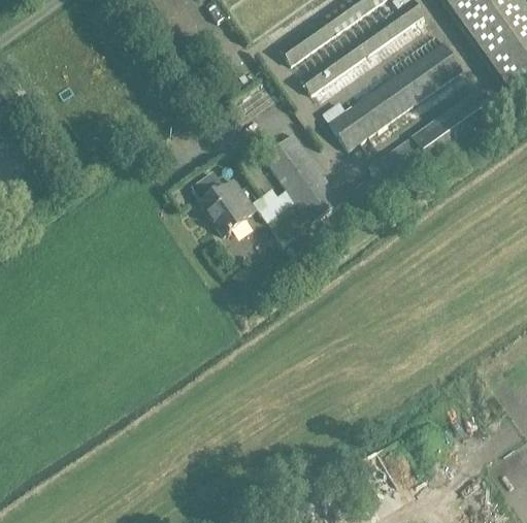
[(346,0),(278,47),(290,65),(383,0),(346,0)]
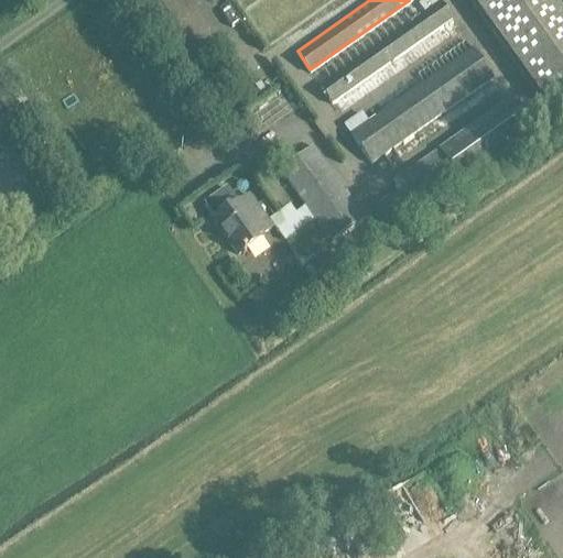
[(437,0),(320,83),(333,101),(454,15),(444,0),(437,0)]
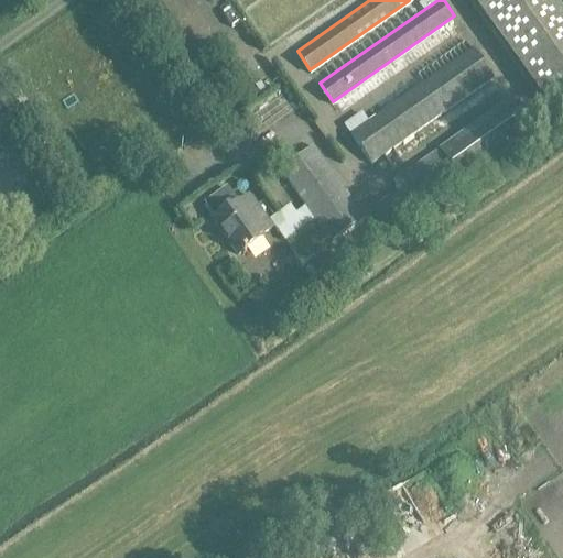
[(472,0),(543,102),(562,88),(562,9),(555,0),(472,0)]
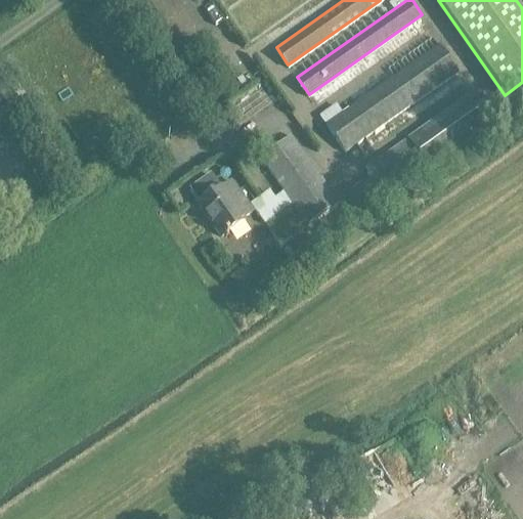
[(346,147),(460,68),(440,41),(327,120),(346,147)]
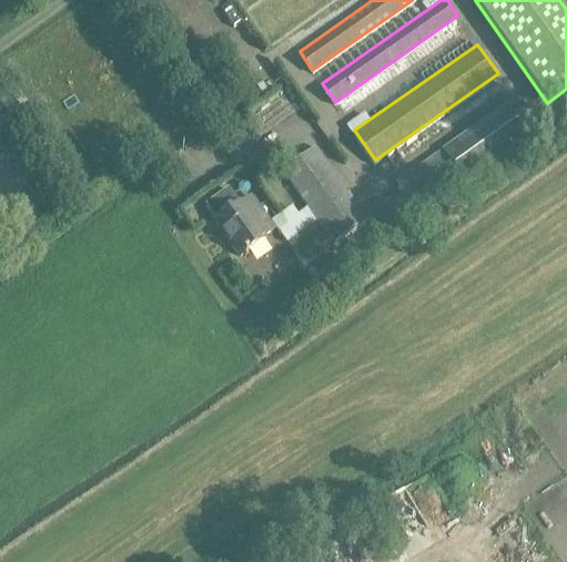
[(423,153),(506,100),(495,83),(452,110),(459,123),(431,142),(427,138),(439,130),(435,122),(413,136),(423,153)]
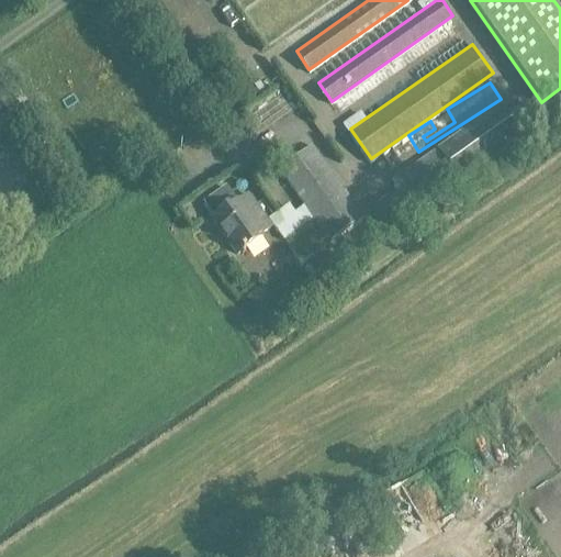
[(508,95),(438,144),(462,177),(530,129),(508,95)]
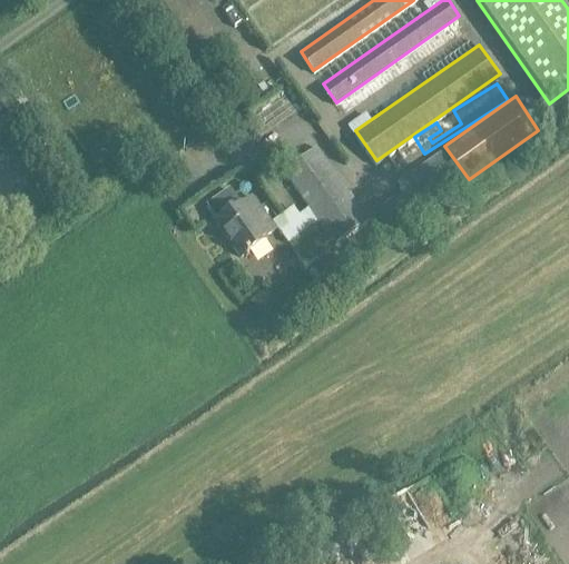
[(317,217),(334,239),(366,216),(316,145),(283,169),(307,204),(317,217)]
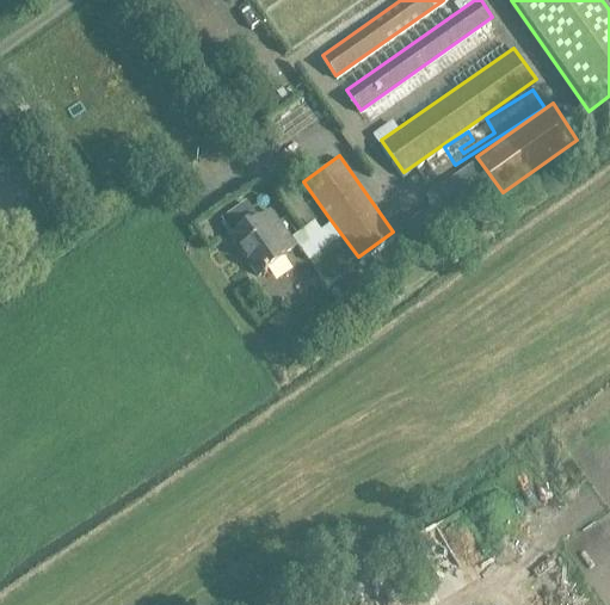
[(427,246),(503,192),(476,156),(430,190),(437,201),(410,221),(427,246)]
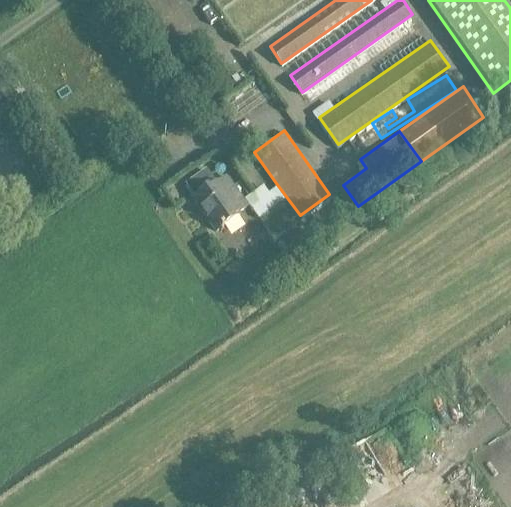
[(247,204),(234,184),(226,174),(215,182),(214,180),(193,195),(216,228),(237,213),(236,211),(247,204)]
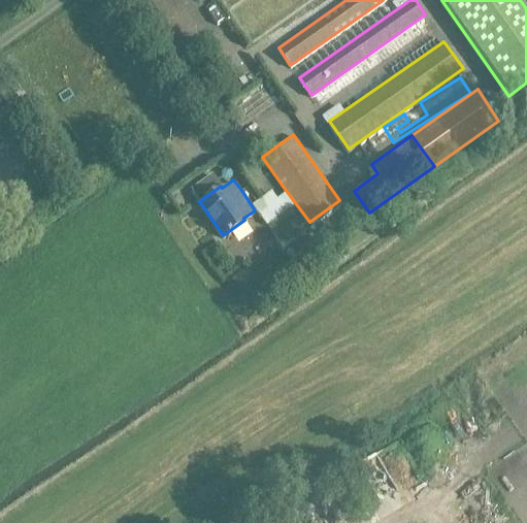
[(266,221),(294,201),(285,189),(276,195),(270,188),(252,201),(266,221)]
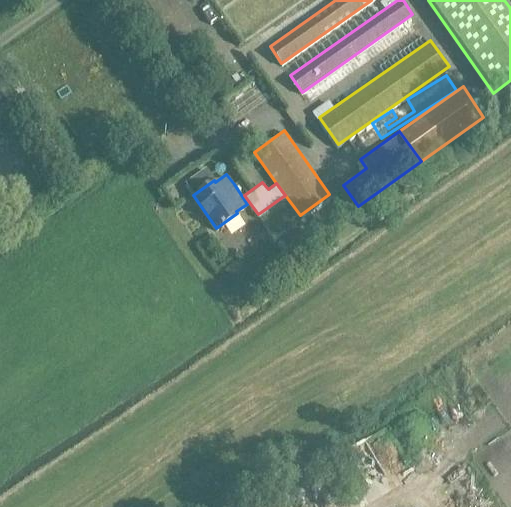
[(276,487),(291,506),(306,506),(315,501),(295,473),(276,487)]
